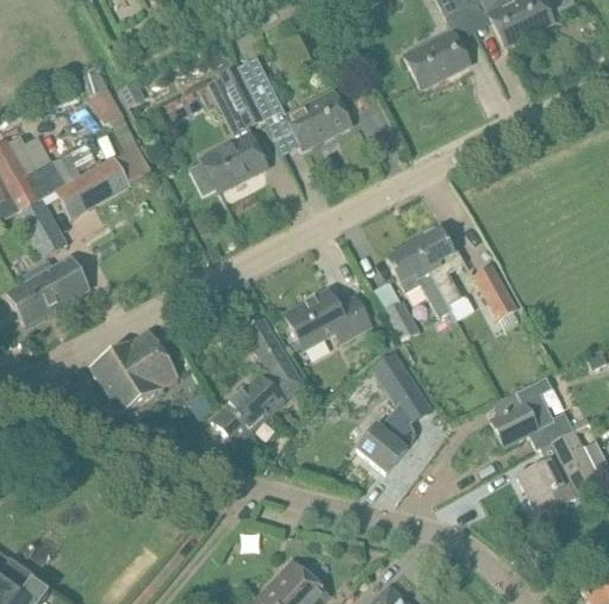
[(348,0),(356,11),(371,0),(348,0)]
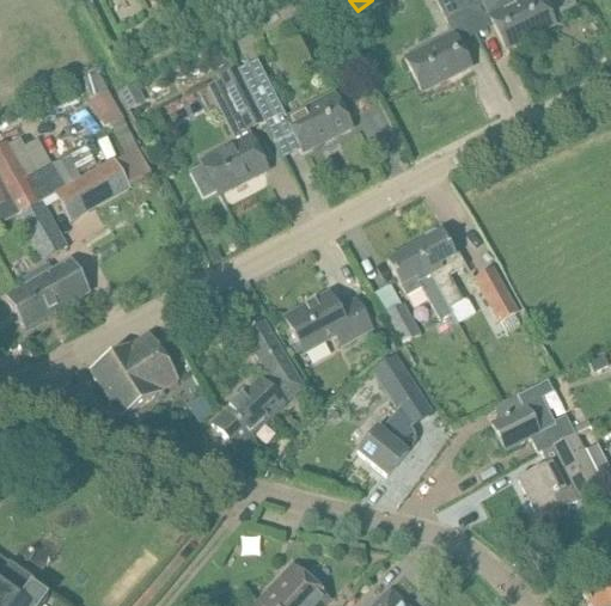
[(439,0),(452,25),(470,16),(462,0),(439,0)]
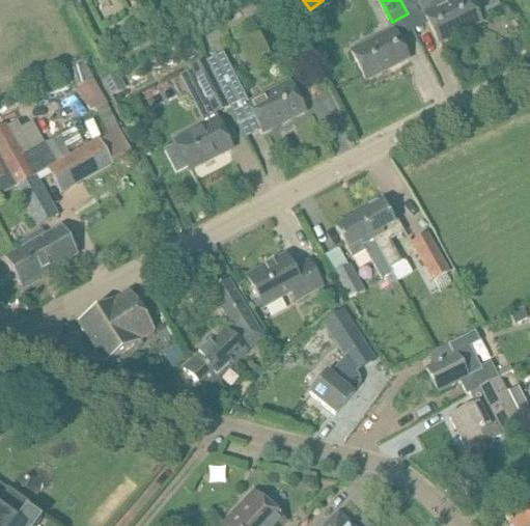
[(400,0),(408,14),(422,5),(420,0),(400,0)]
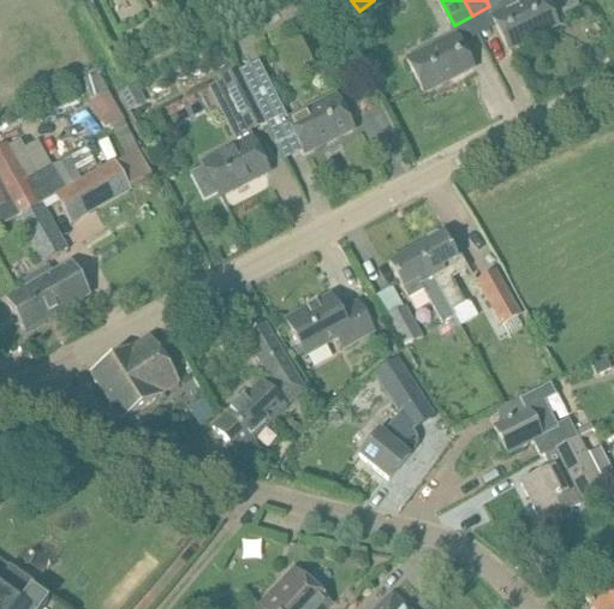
[(559,21),(549,0),(516,0),(493,12),(510,46),(559,21)]
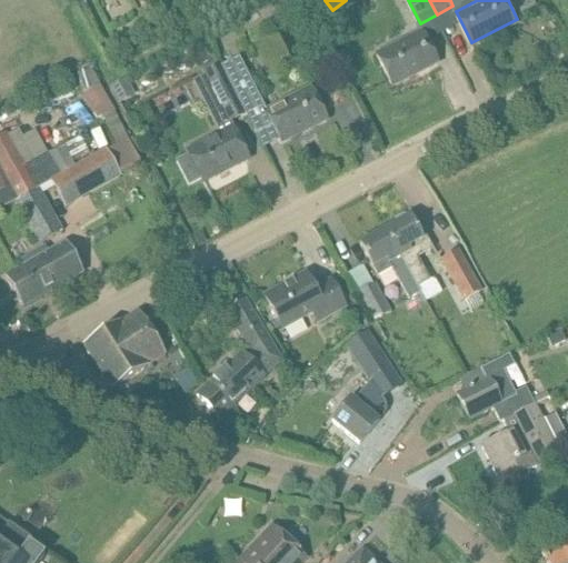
[(377,51),(382,62),(394,82),(438,59),(422,28),(377,51)]
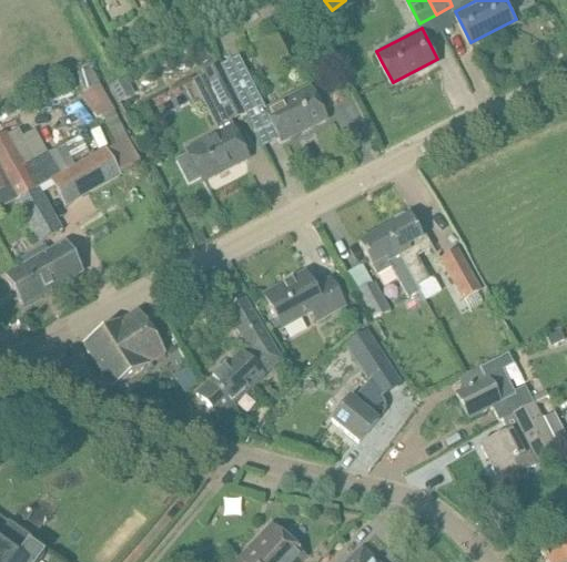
[(221,62),(243,105),(256,130),(273,122),(282,139),(327,115),(311,84),(289,95),(292,100),(269,111),(240,53),(221,62)]
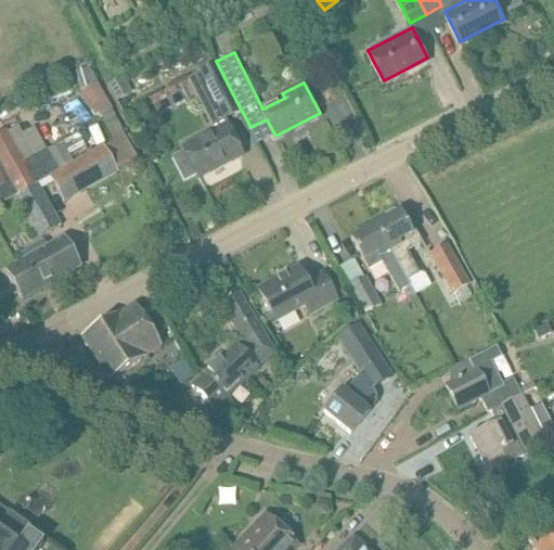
[(81,110),(56,124),(63,127),(112,104),(87,60),(80,63),(80,66),(76,68),(80,86),(89,84),(81,88),(91,106),(82,111),(81,110)]
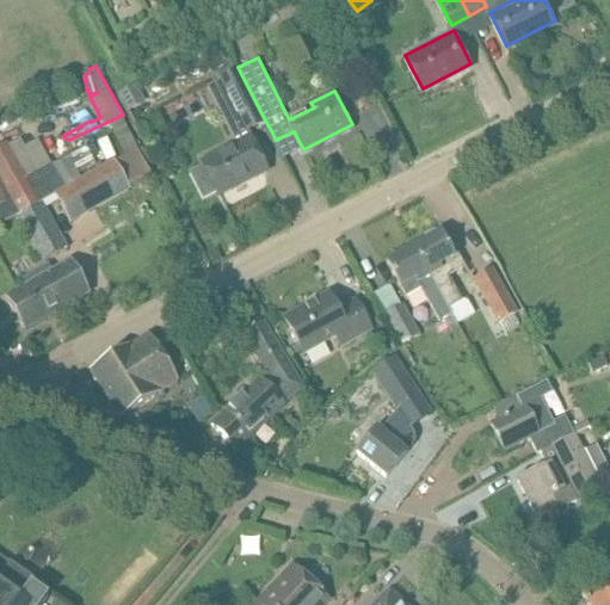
[(262,113),(238,67),(221,75),(205,84),(234,141),(250,133),(245,122),(262,113)]
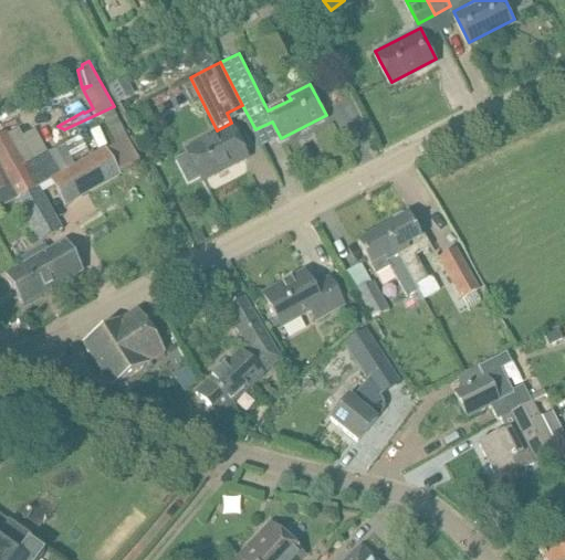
[(126,74),(110,83),(117,98),(134,91),(126,74)]
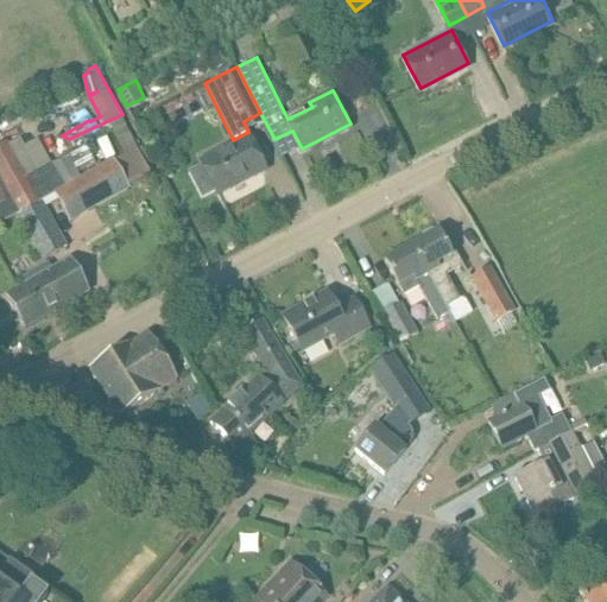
[(248,132),(233,140),(201,157),(217,191),(266,166),(248,132)]
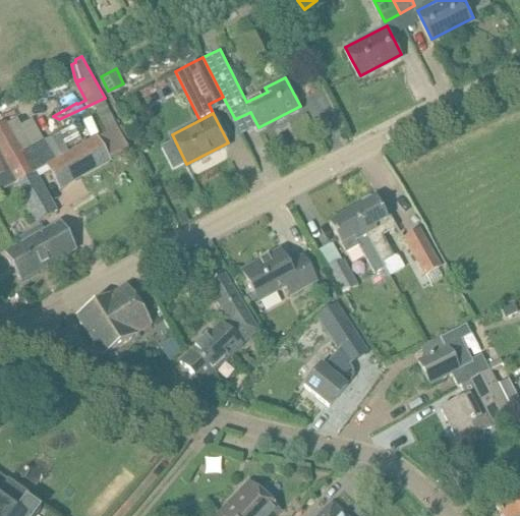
[(0,161),(21,150),(6,119),(0,122),(0,161)]
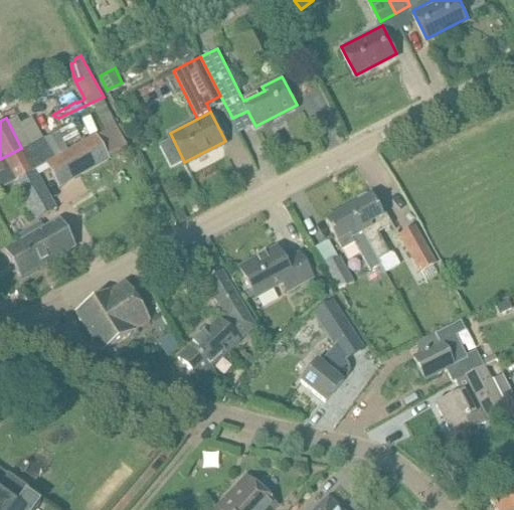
[(0,159),(0,185),(15,178),(19,176),(69,149),(66,143),(80,134),(72,120),(21,148),(0,159)]
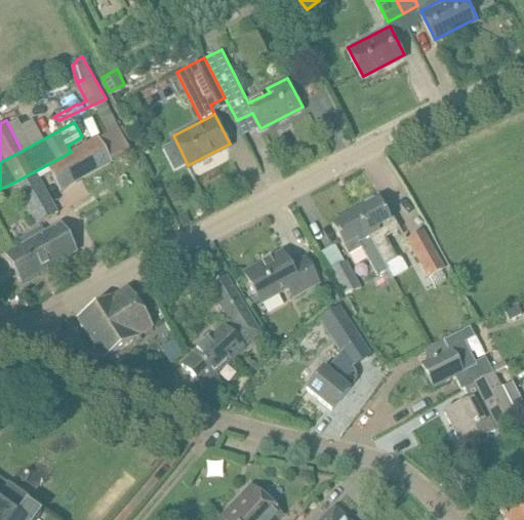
[(115,158),(102,134),(48,164),(61,187),(111,160),(115,158)]
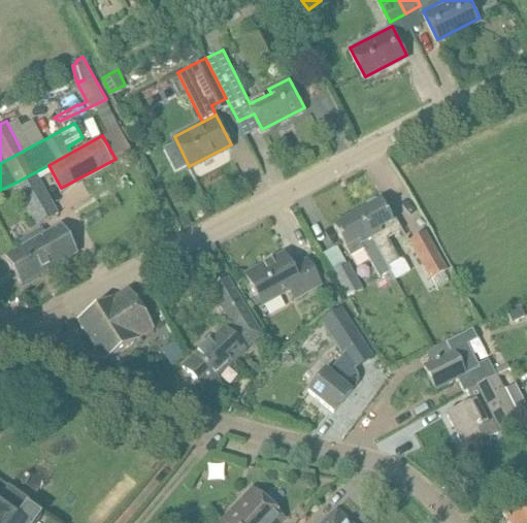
[(37,171),(20,181),(15,183),(37,223),(59,211),(37,171)]
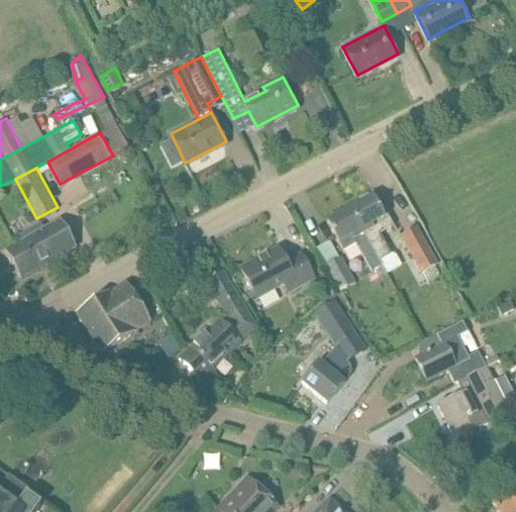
[(373,193),(349,206),(380,258),(392,250),(380,230),(394,222),(388,211),(384,213),(373,193)]
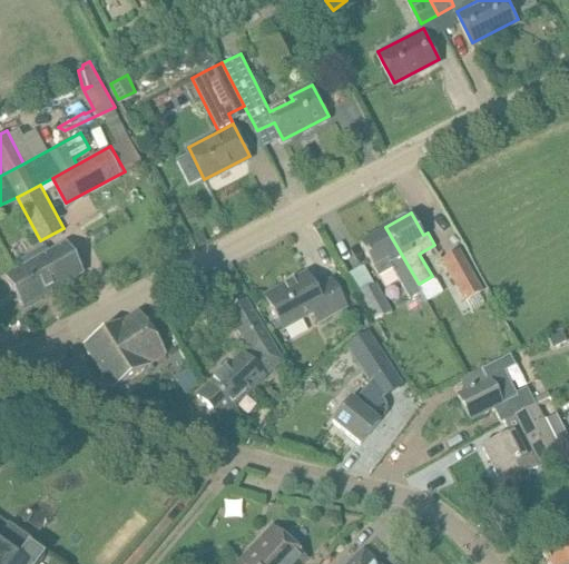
[(419,284),(385,227),(362,240),(380,273),(393,265),(410,295),(422,288),(419,284)]
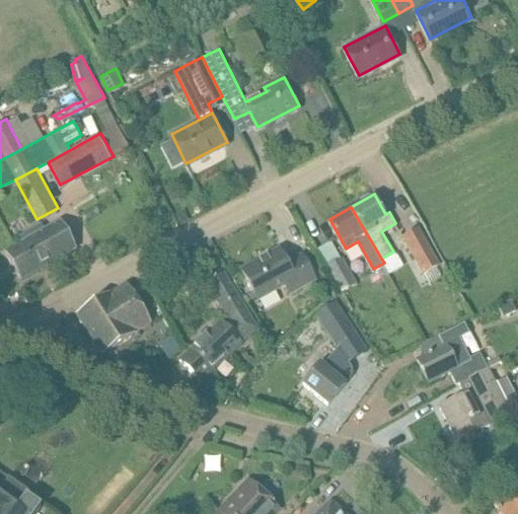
[(76,245),(66,228),(60,217),(44,226),(42,223),(37,226),(39,229),(6,248),(22,277),(76,245)]
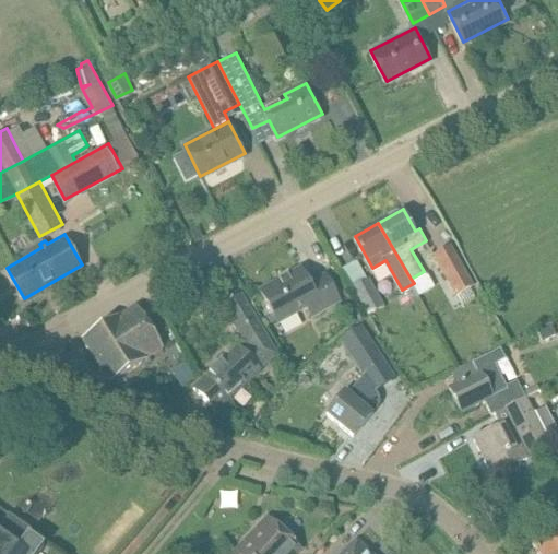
[(455,293),(472,283),(450,244),(432,254),(455,293)]
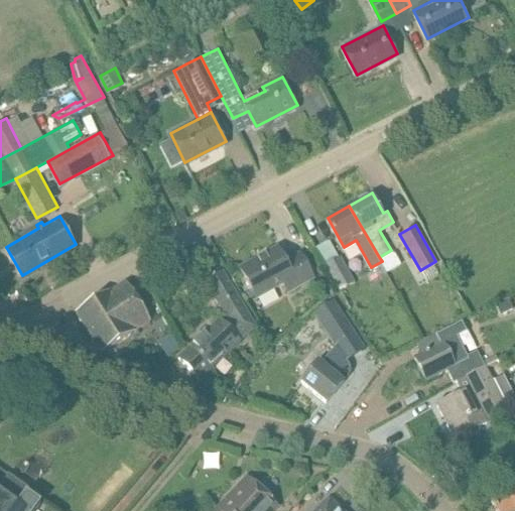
[(313,274),(309,268),(300,251),(285,259),(277,246),(241,266),(257,295),(284,280),(288,288),(313,274)]
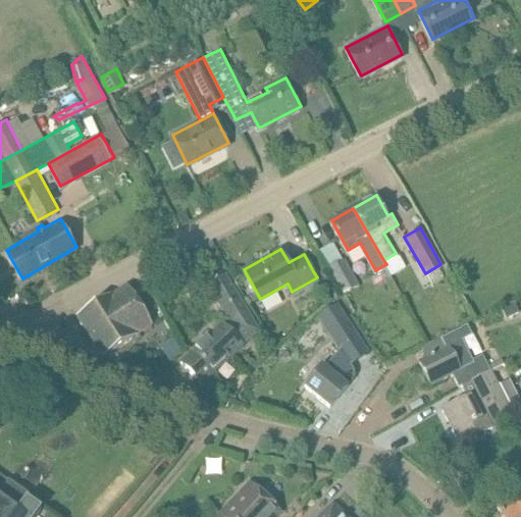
[(191,256),(178,263),(185,273),(197,266),(191,256)]
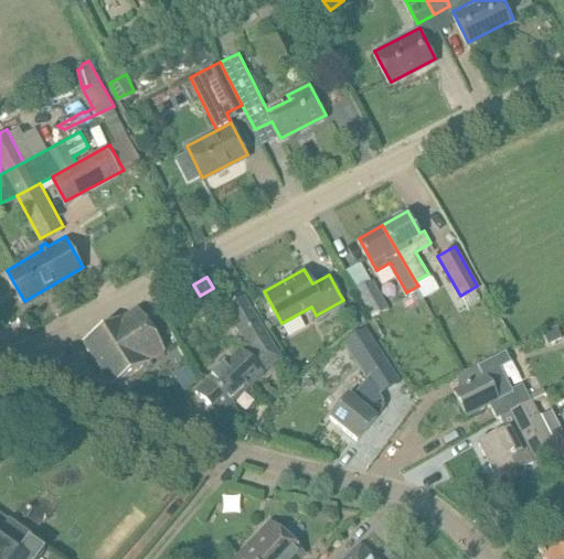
[(372,279),(354,290),(370,316),(372,315),(375,320),(373,322),(380,335),(382,334),(386,343),(395,337),(391,329),(395,326),(387,313),(379,318),(376,313),(387,307),(372,279)]
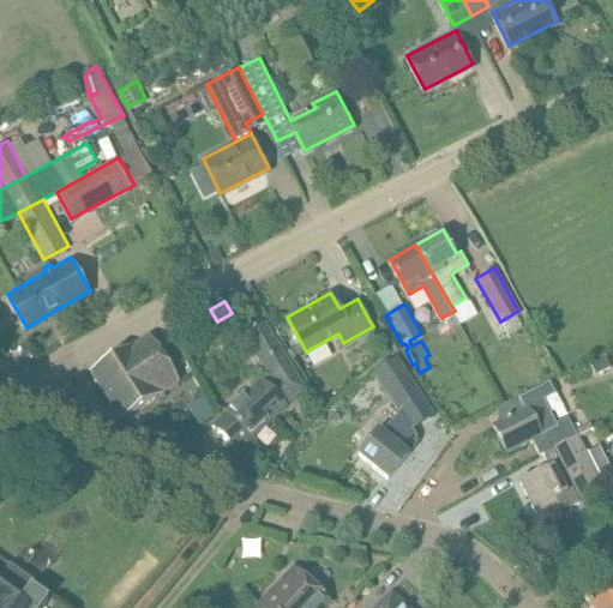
[(238,449),(304,386),(264,320),(245,332),(271,377),(266,380),(262,375),(214,422),(238,449)]
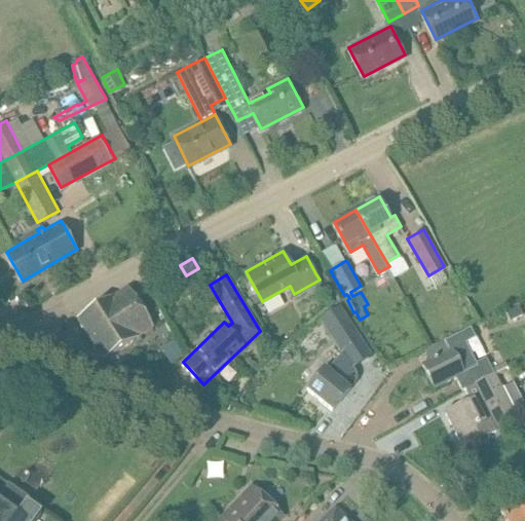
[(78,317),(104,357),(153,323),(128,285),(78,317)]
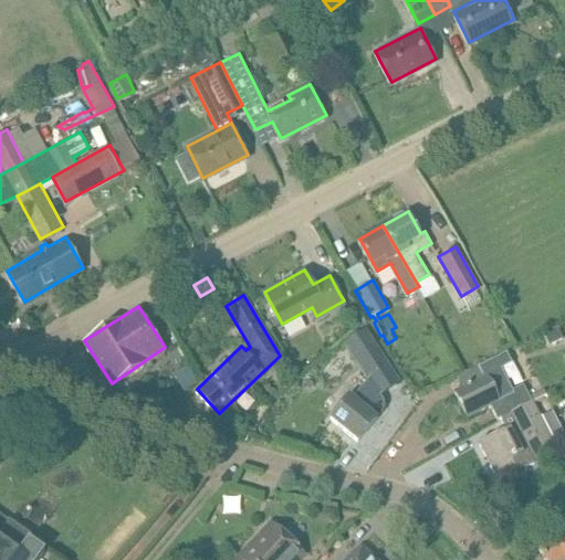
[(358,437),(376,416),(387,403),(379,393),(399,380),(372,338),(352,351),(368,376),(352,395),(349,393),(331,415),(358,437)]
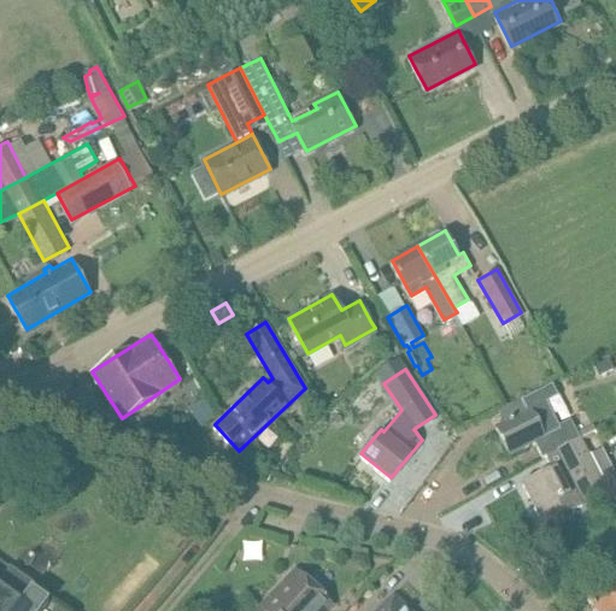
[(371,380),(361,389),(367,397),(374,397),(381,391),(371,380)]
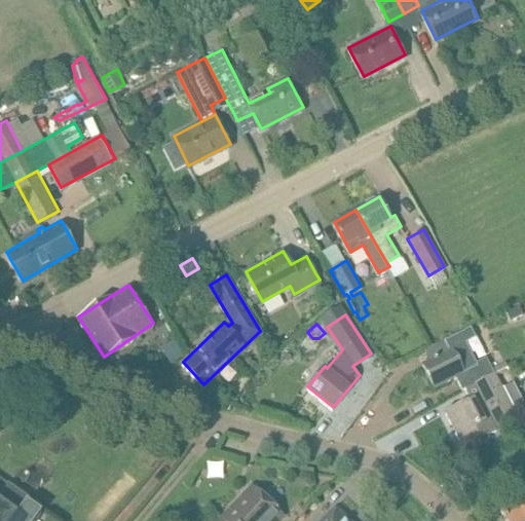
[(494,374),(496,373),(487,356),(473,363),(463,345),(475,340),(467,327),(426,347),(430,357),(422,361),(435,386),(456,375),(462,386),(493,371),(494,374)]
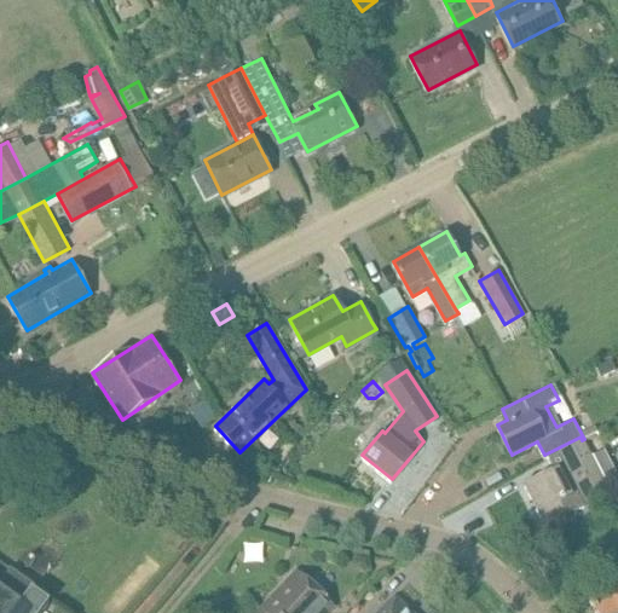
[(584,439),(582,440),(581,437),(544,455),(544,456),(548,455),(555,467),(525,481),(547,522),(585,503),(585,502),(610,490),(601,473),(614,467),(598,433),(584,439)]
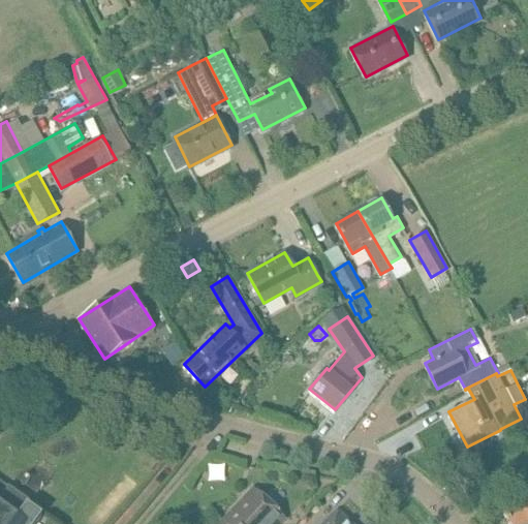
[(222,517),(228,523),(278,523),(286,516),(253,485),(222,517)]
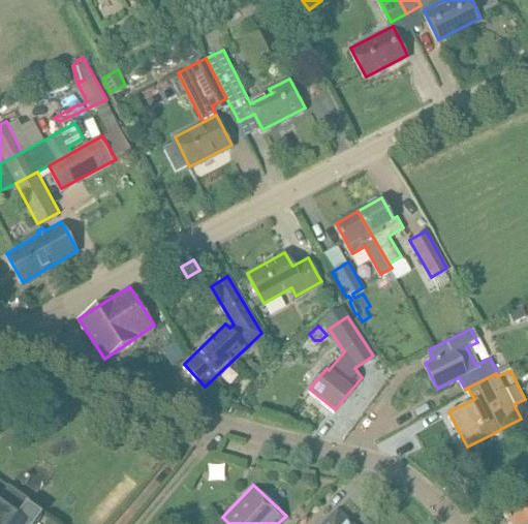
[(510,523),(527,523),(527,495),(502,509),(510,523)]
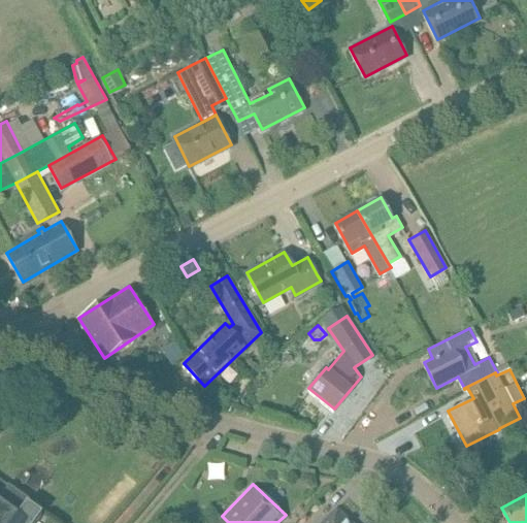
[(33,522),(42,512),(27,501),(18,514),(0,501),(0,522),(33,522)]
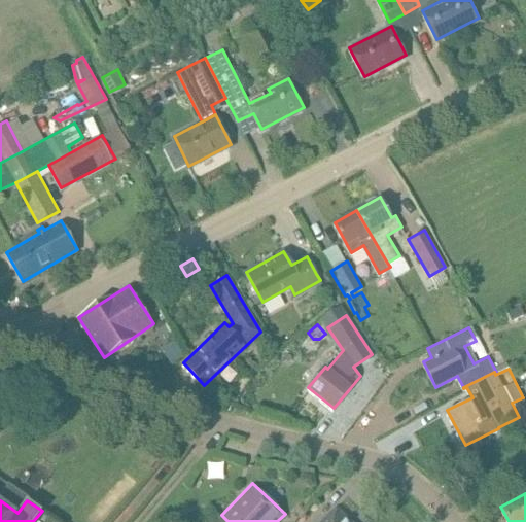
[(352,521),(336,506),(319,521),(352,521)]
